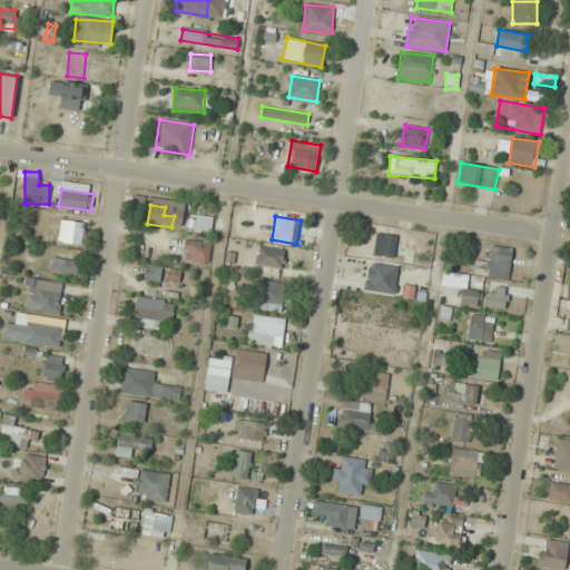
[(215,224),(198,218),(196,228),(212,234),(215,224)]
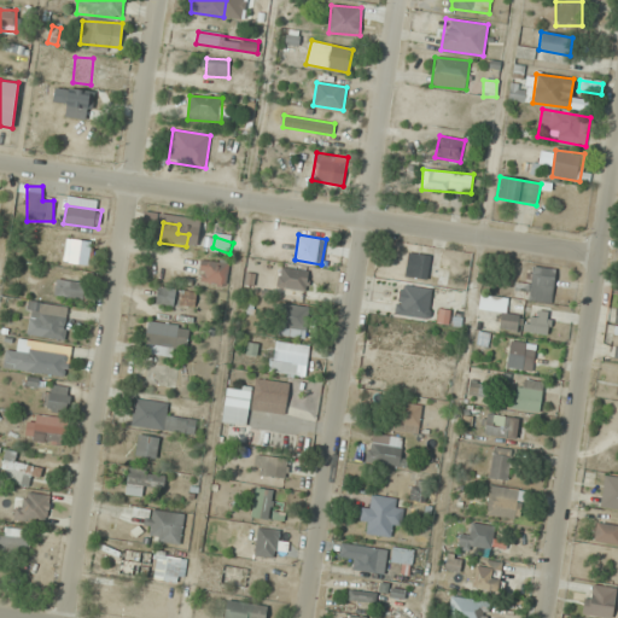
[(89,263),(91,240),(65,239),(65,262),(89,263)]
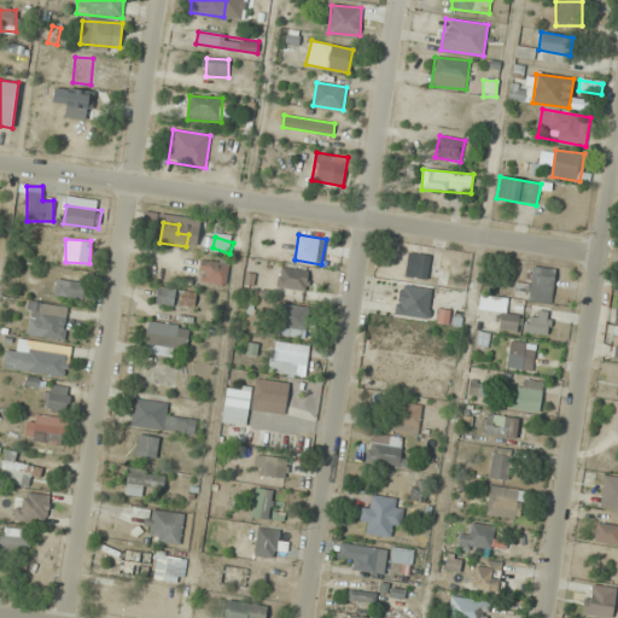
[(427,279),(430,255),(408,252),(406,277),(427,279)]
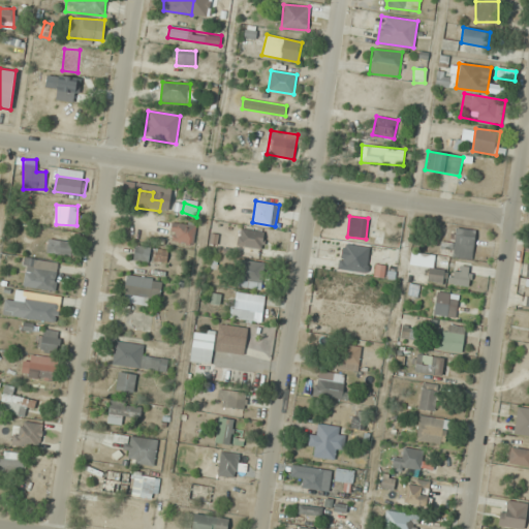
[(196,225),(173,222),(169,241),(193,244),(196,225)]
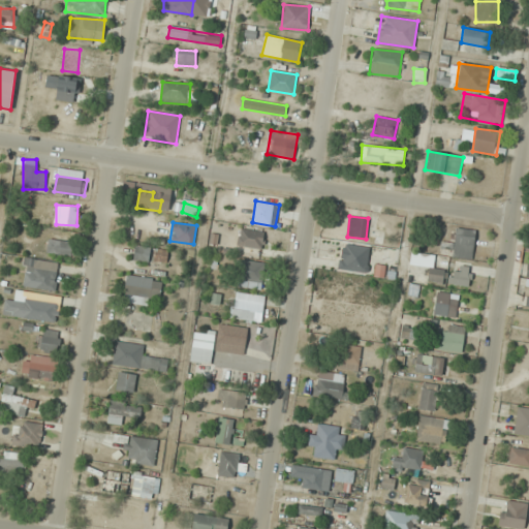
[(263,231),(240,229),(238,247),(262,249),(263,231)]
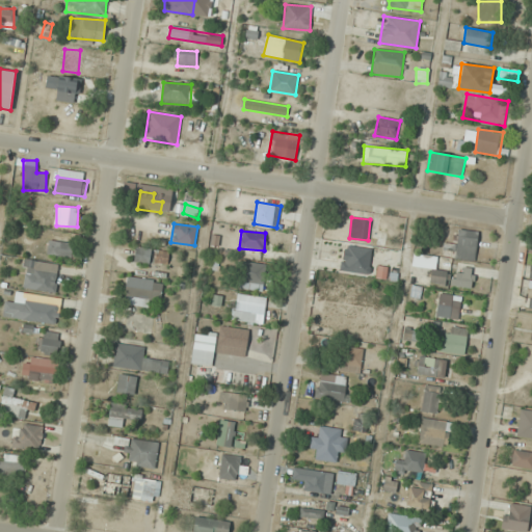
[(442,257),(475,261),(478,233),(457,231),(456,243),(443,242),(442,257)]
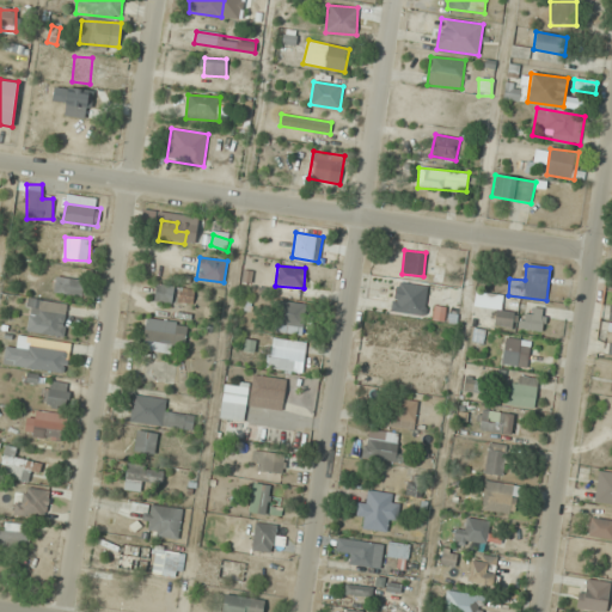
[(53,292),(80,298),(84,281),(56,275),(53,292)]
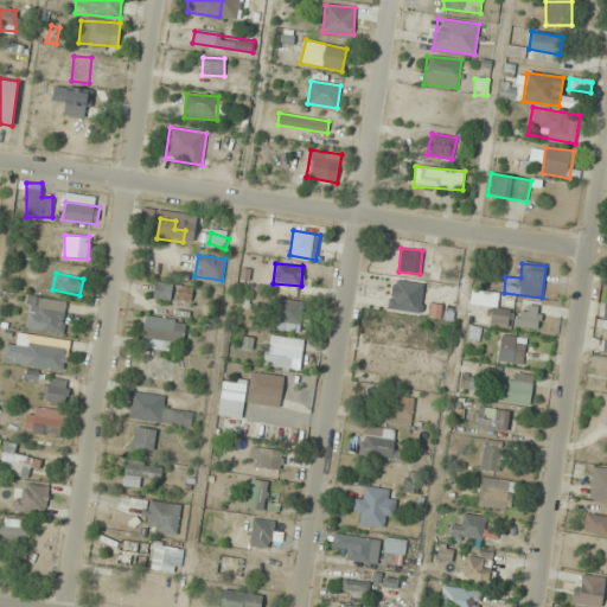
[(425,283),(393,281),(389,310),(421,313),(425,283)]
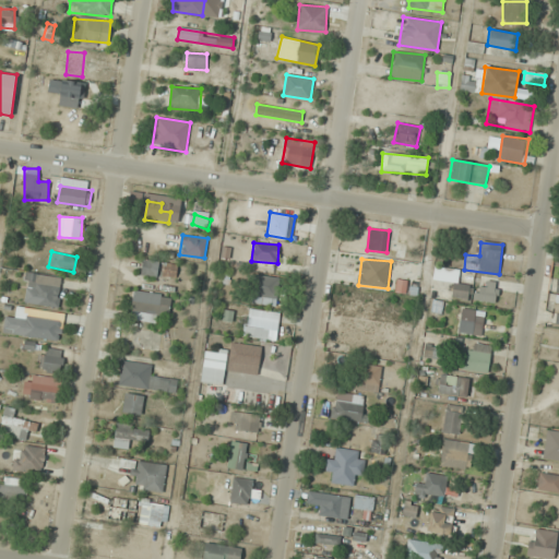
[(157,275),(158,262),(142,261),(142,274),(157,275)]
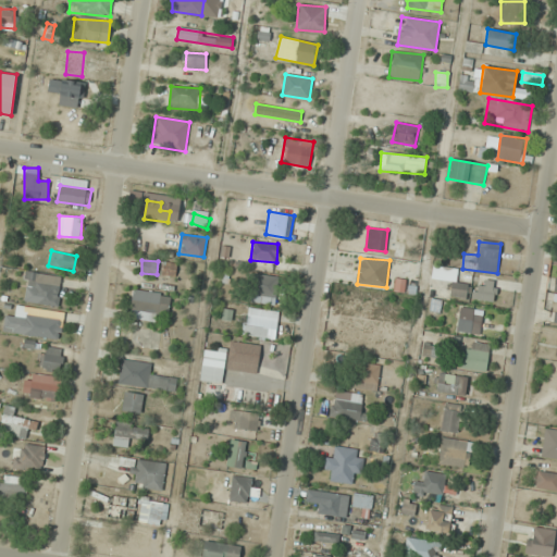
[(468,284),(456,283),(458,269),(433,267),(432,279),(452,281),(450,297),(467,298),(468,284)]
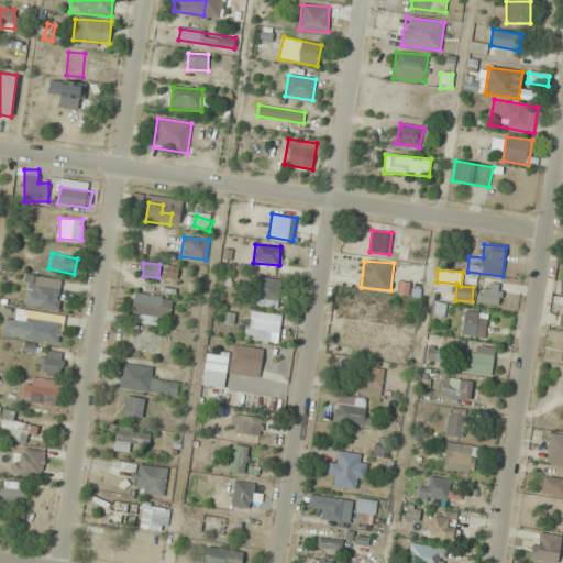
[(21,304),(57,310),(63,282),(28,274),(21,304)]
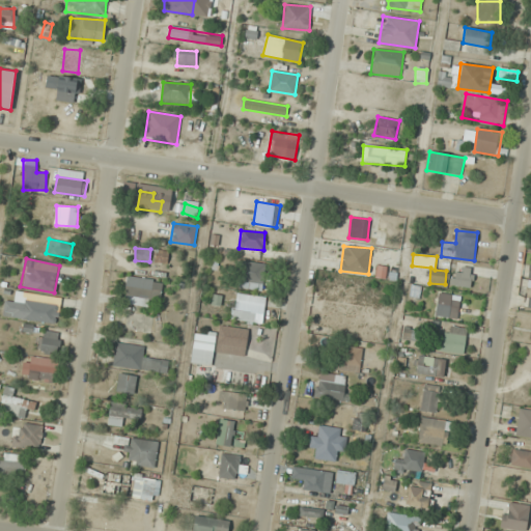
[(264,289),(264,262),(244,262),(244,289),(264,289)]
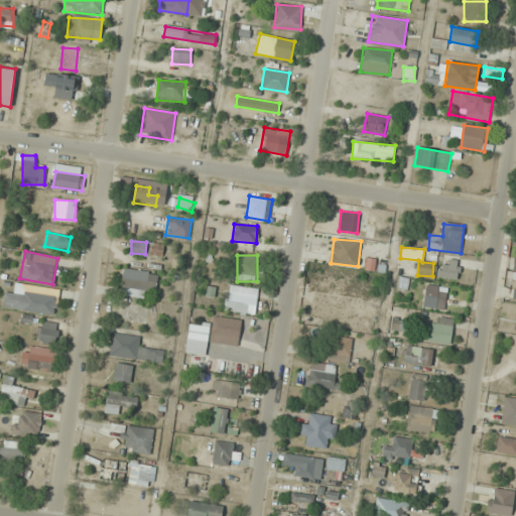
[(457,280),(460,267),(441,264),(439,276),(457,280)]
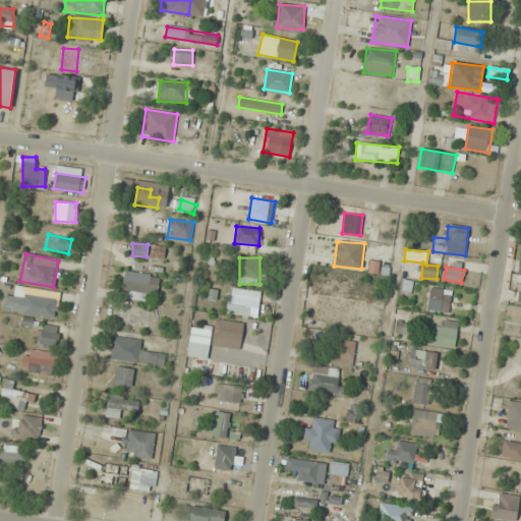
[(159,275),(123,273),(121,298),(146,300),(147,294),(158,294),(159,275)]
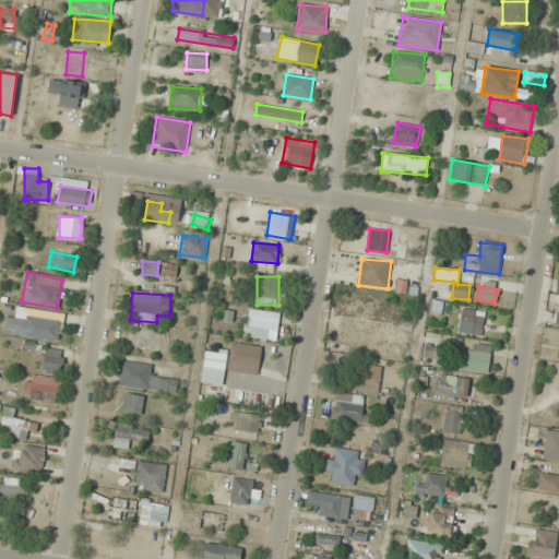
[(66,313),(18,307),(15,317),(6,316),(2,333),(61,342),(66,313)]
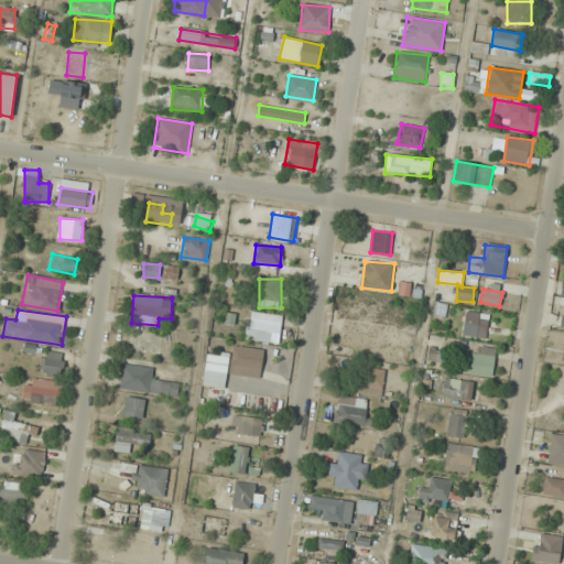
[(489,315),(467,311),(462,334),(485,338),(489,315)]
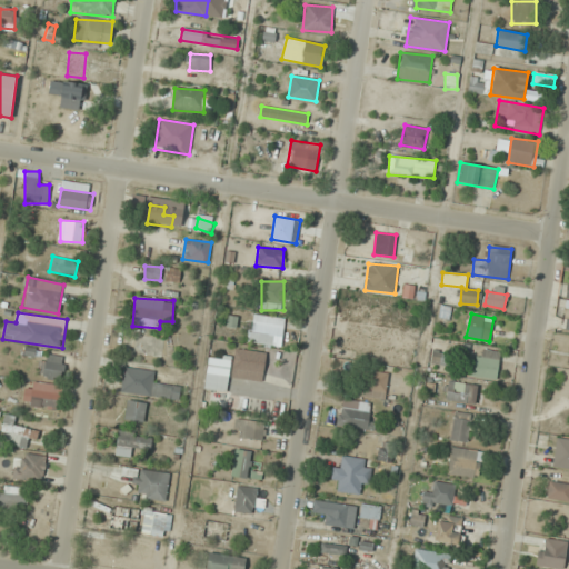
[(286,347),(289,319),(253,315),(250,343),(286,347)]
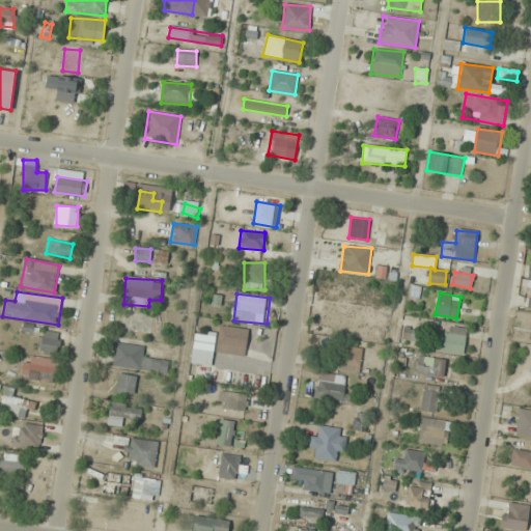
[(440,348),(460,356),(469,332),(448,325),(440,348)]
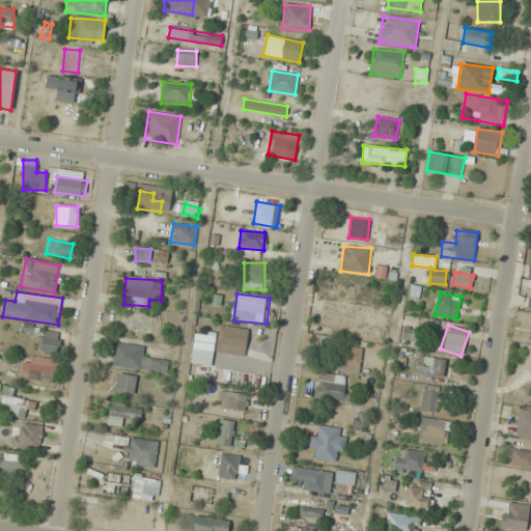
[(249,330),(219,326),(218,335),(195,332),(189,378),(253,387),(255,372),(216,367),(218,352),(245,356),(249,330)]
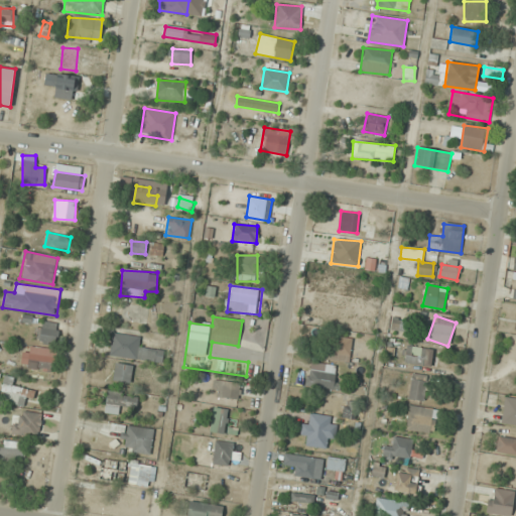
[(38,341),(56,344),(60,324),(42,320),(38,341)]
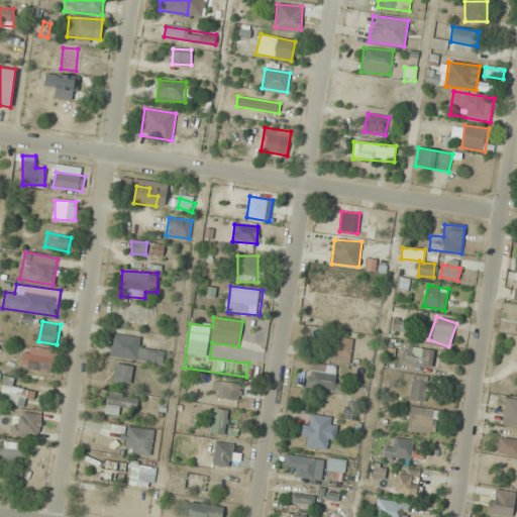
[(110,357),(163,363),(164,350),(139,348),(140,337),(112,334),(110,357)]
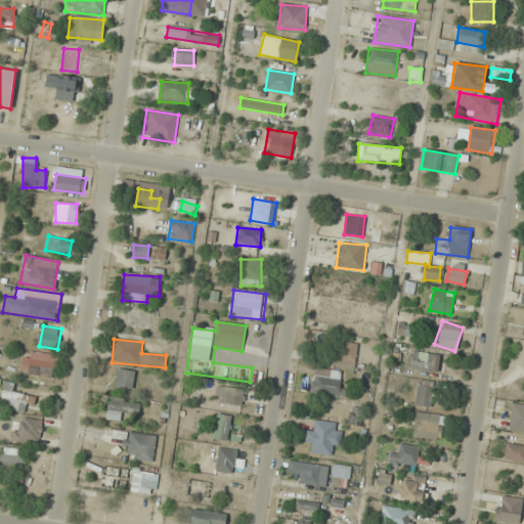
[(356,344),(331,344),(331,366),(356,366),(356,344)]
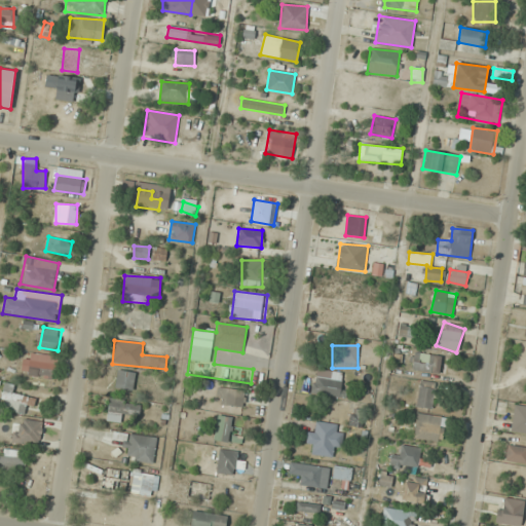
[(439,372),(440,354),(413,353),(412,371),(439,372)]
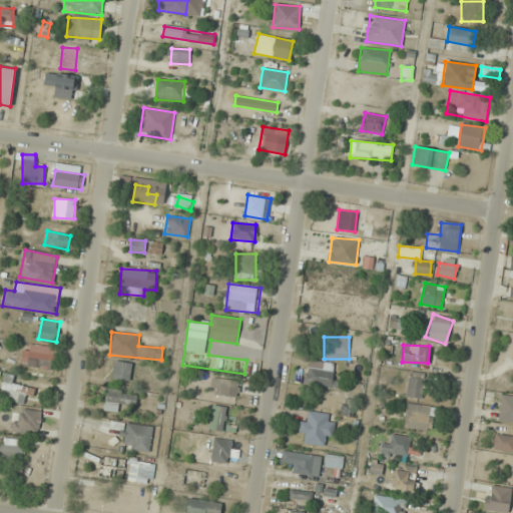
[(54,355),(30,350),(27,365),(50,370),(54,355)]
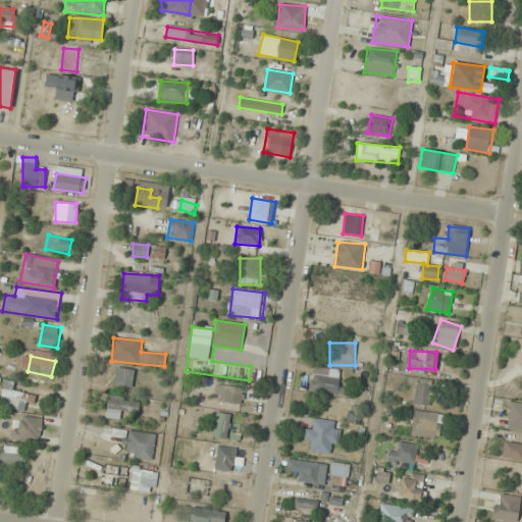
[(341,369),(314,366),(311,390),(337,393),(341,369)]
